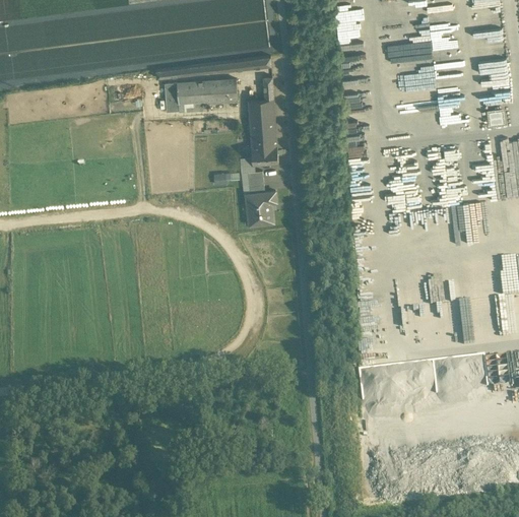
[(219,65),(191,68),(192,76),(220,73),(219,65)]
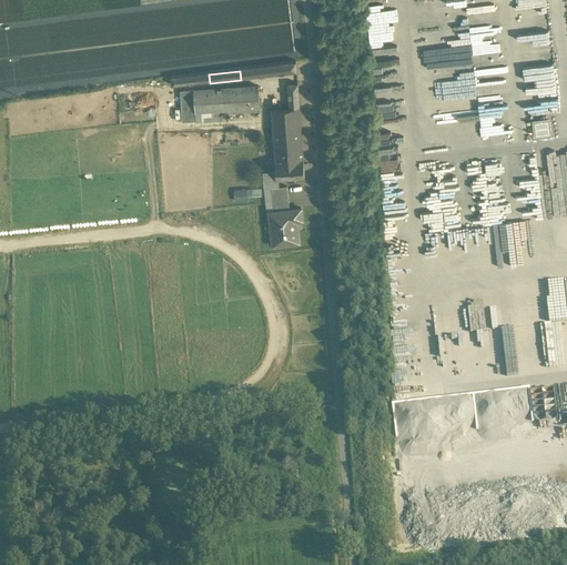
[(209,74),(170,80),(171,88),(210,83),(209,74)]
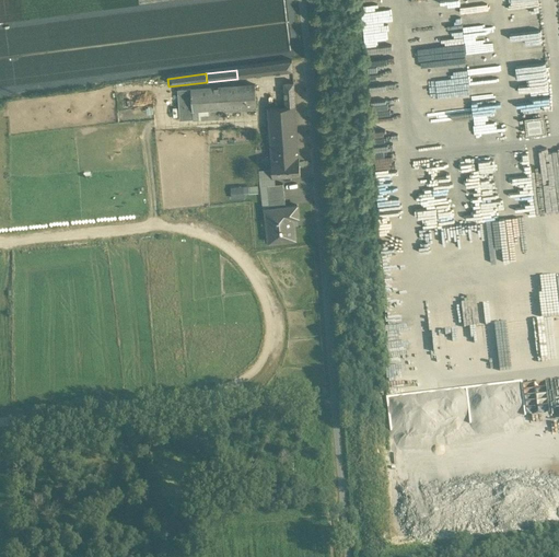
[(292,84),(283,85),(284,108),(294,108),(292,84)]
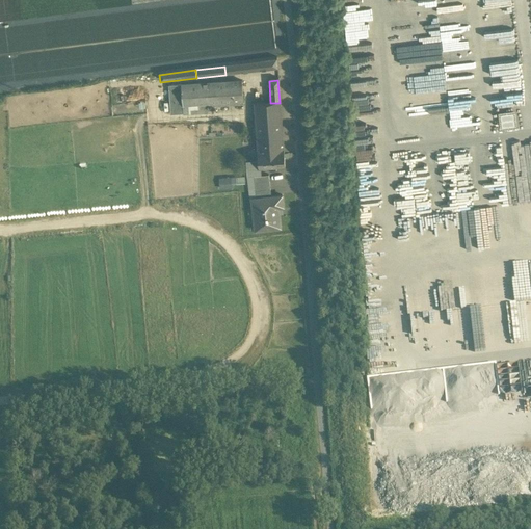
[(241,83),(224,84),(226,104),(205,105),(205,108),(242,106),(241,83)]
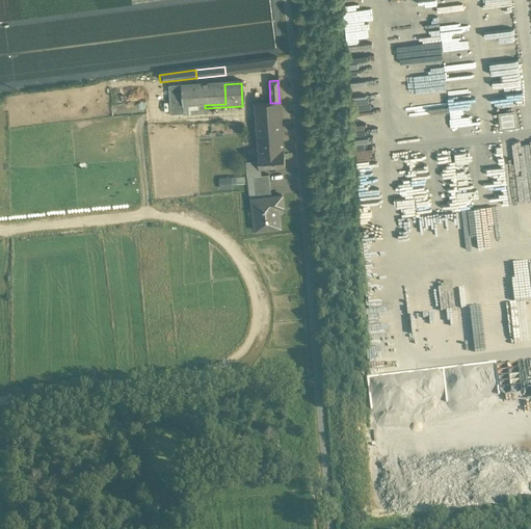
[(224,84),(181,86),(182,106),(205,105),(226,104),(224,84)]
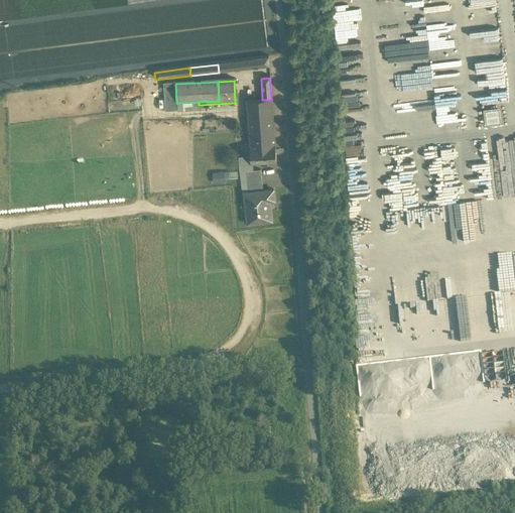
[(175,84),(162,85),(164,113),(176,112),(176,103),(175,84)]
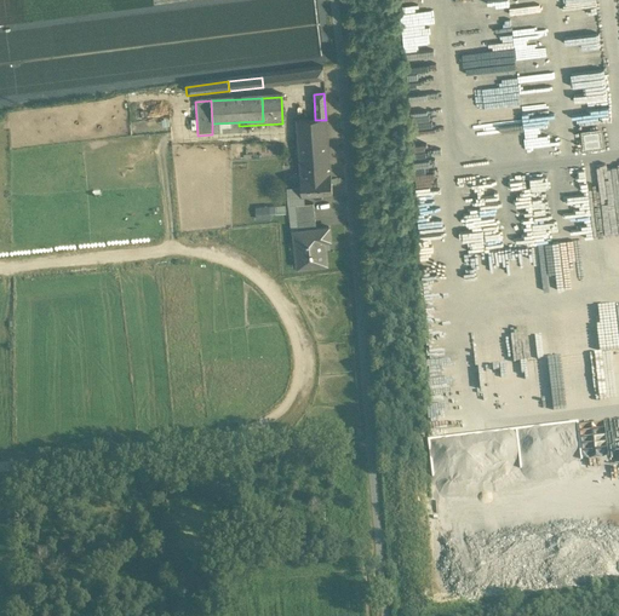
[(315,120),(296,122),(298,168),(330,166),(326,120),(315,120)]
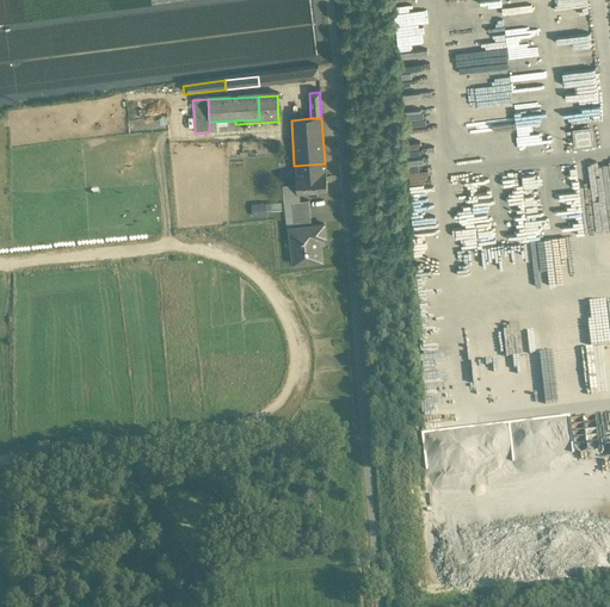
[(235,121),(209,122),(209,132),(236,131),(235,124),(235,121)]
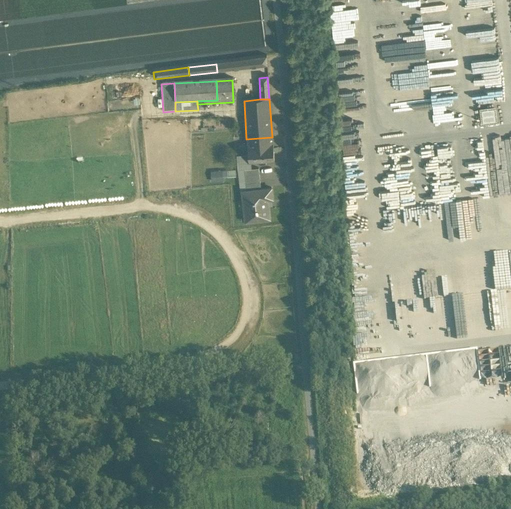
[(272,137),(246,139),(248,157),(237,158),(238,170),(249,169),(249,164),(274,162),(272,137)]
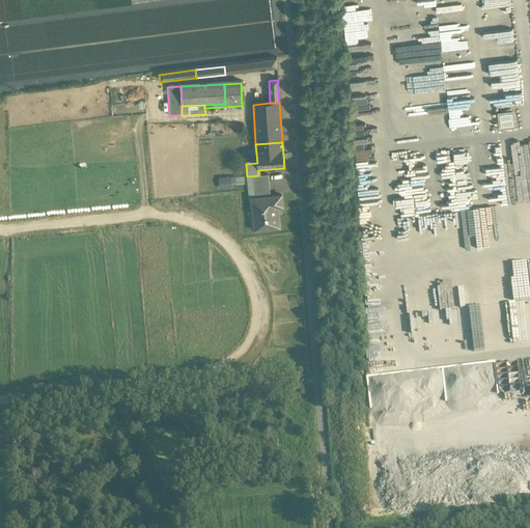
[(268,176),(253,178),(254,193),(269,191),(268,176)]
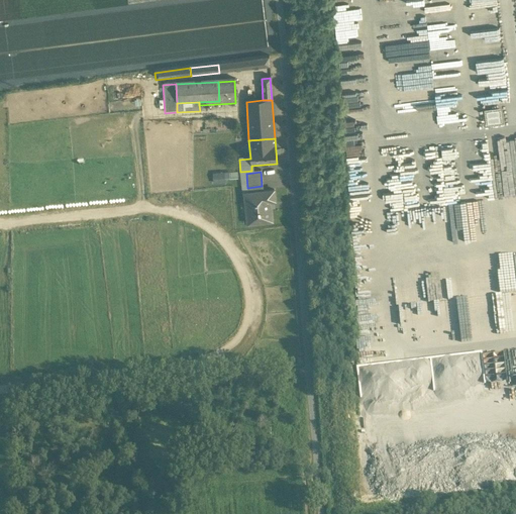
[(223,176),(212,176),(213,185),(224,185),(223,176)]
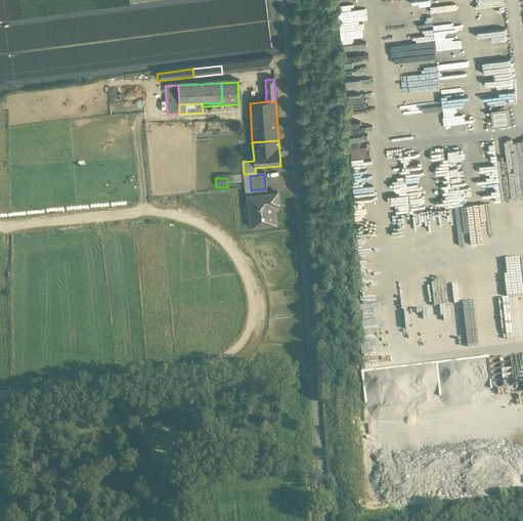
[(265,188),(251,190),(252,198),(266,196),(265,188)]
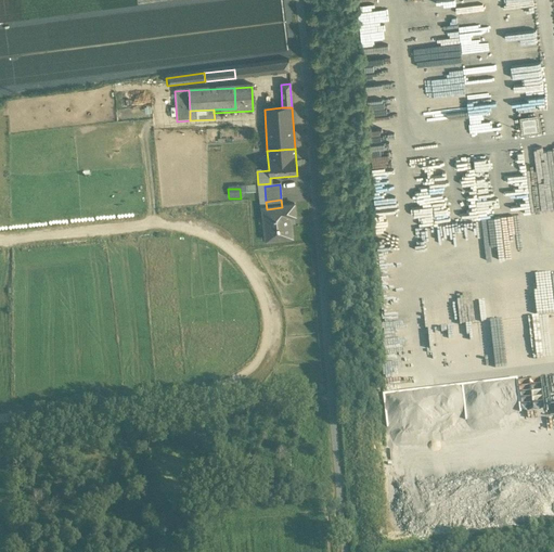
[(282,207),(267,209),(268,220),(262,220),(271,242),(292,240),(290,218),(295,218),(293,206),(282,207)]
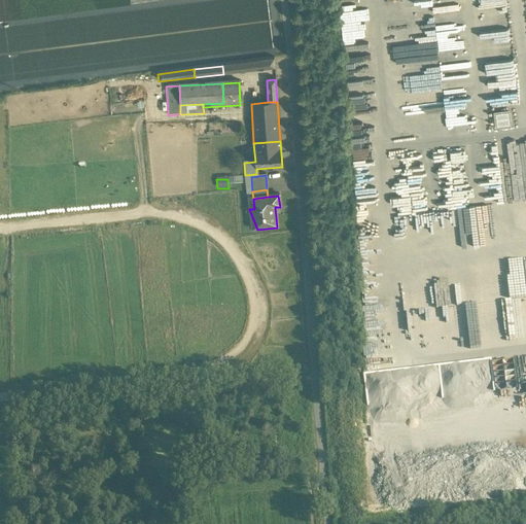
[(525,379),(523,379),(523,377),(501,375),(497,378),(495,402),(503,403),(507,399),(515,400),(516,392),(523,387),(525,388),(524,397),(521,399),(525,400),(525,396),(525,379)]
